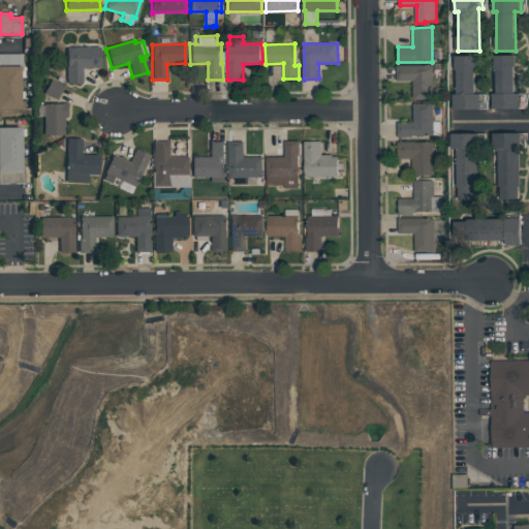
[(65,49),(99,49),(99,67),(81,68),(82,84),(66,84),(65,49)]
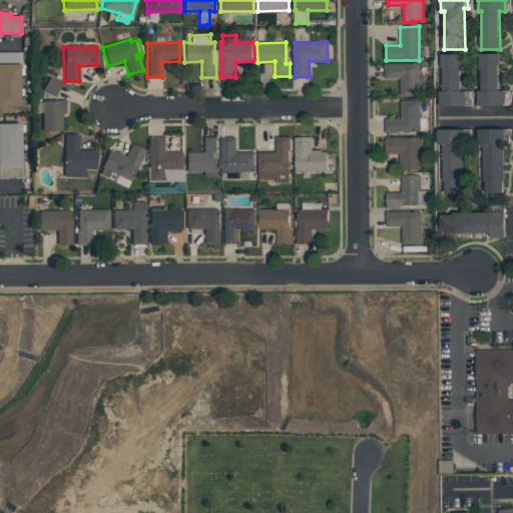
[(0,63),(21,64),(21,53),(0,52),(0,63)]
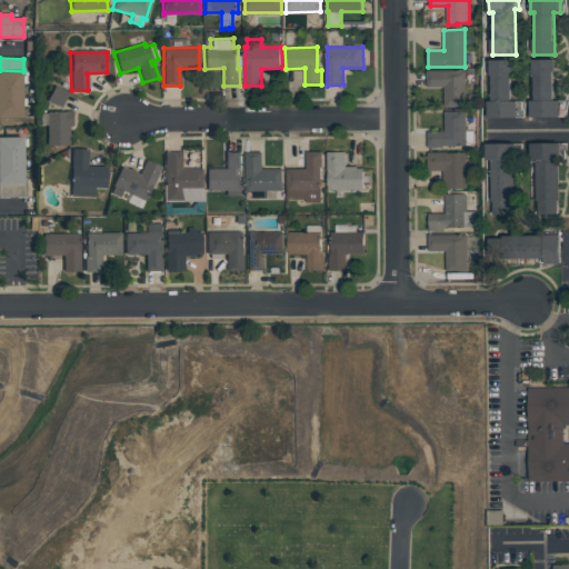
[(535,58),(557,58),(557,100),(561,100),(561,116),(532,117),(531,98),(536,98),(535,58)]
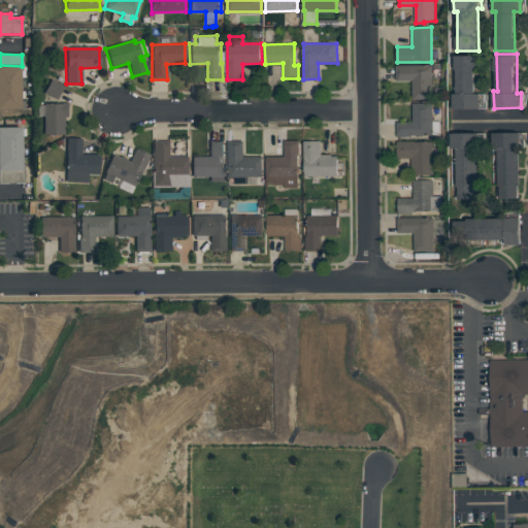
[(456,55),(477,55),(477,67),(476,67),(477,92),(480,92),(481,108),(455,108),(455,86),(458,86),(458,70),(457,70),(456,55)]
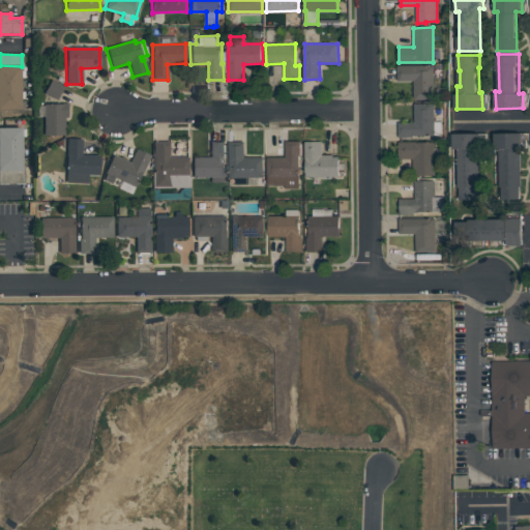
[(434,99),(415,100),(414,80),(398,80),(398,65),(433,65),(433,81),(434,99)]
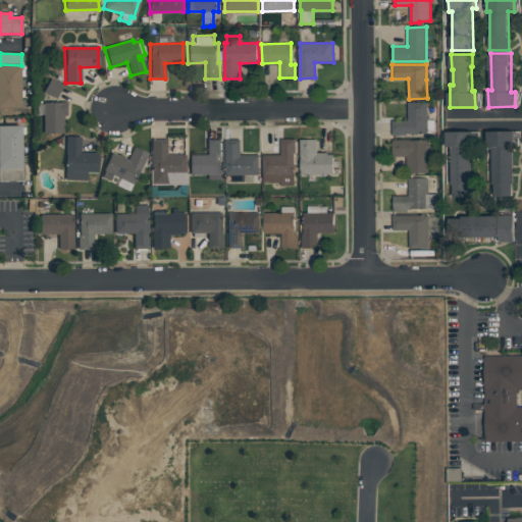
[(0,65),(19,65),(20,109),(0,109),(0,65)]
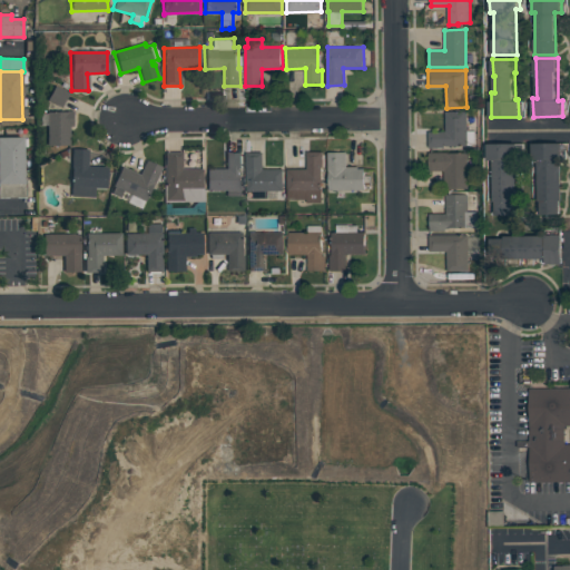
[(69,92),(55,86),(48,101),(61,108),(69,92)]
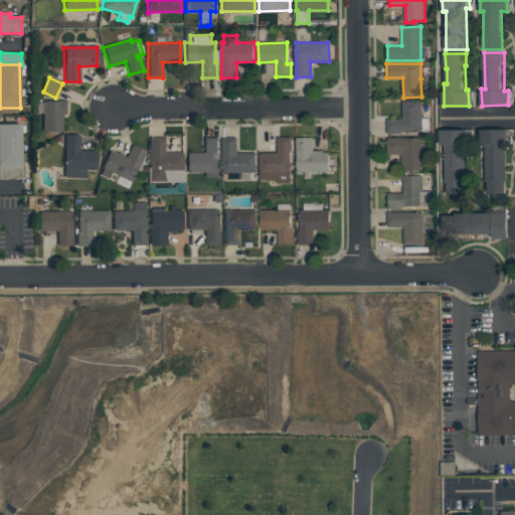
[(421,132),(387,132),(387,119),(402,118),(402,101),(421,101),(421,120),(421,132)]
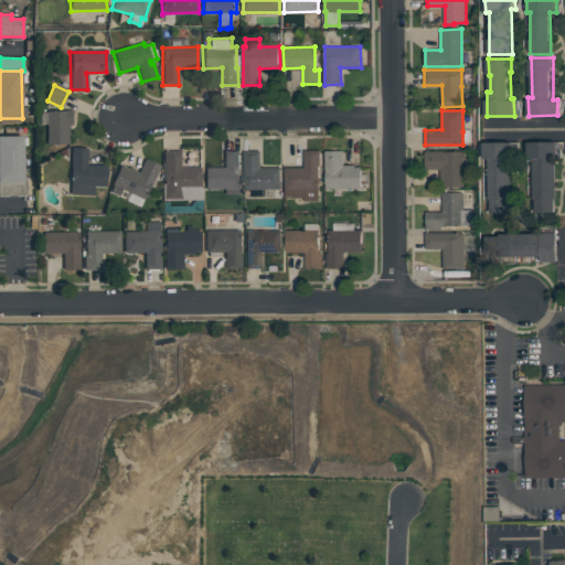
[(46,145),(71,145),(70,112),(46,112),(46,145)]
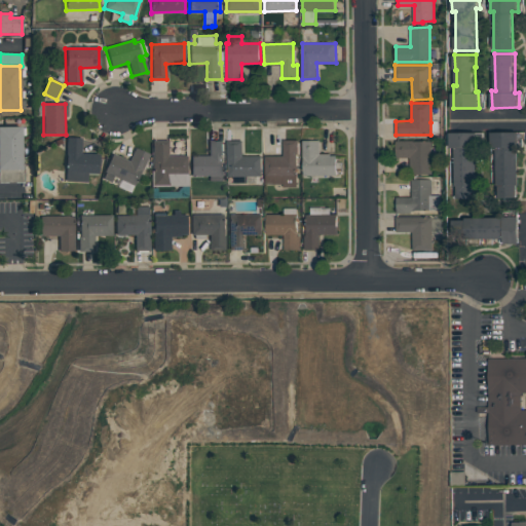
[(0,126),(22,126),(22,129),(24,128),(25,137),(21,137),(21,165),(24,165),(24,183),(0,183),(0,126)]
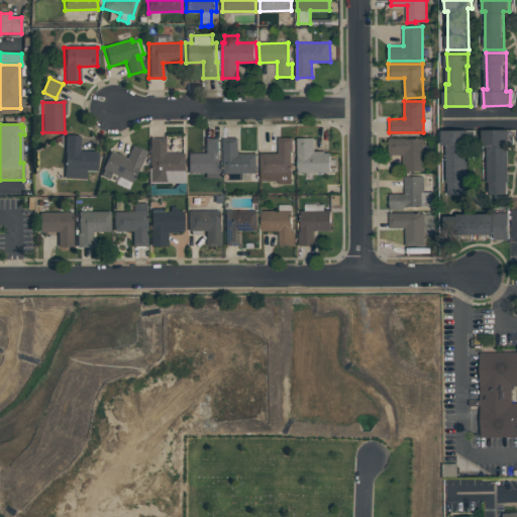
[(483,129),(510,128),(510,182),(508,182),(508,196),(489,196),(489,145),(483,145),(483,129)]
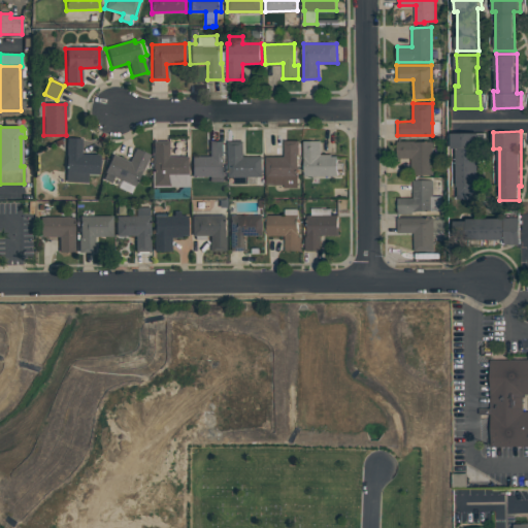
[(453,133),(481,132),(481,186),(475,186),(475,199),(459,199),(458,147),(453,149),(453,133)]
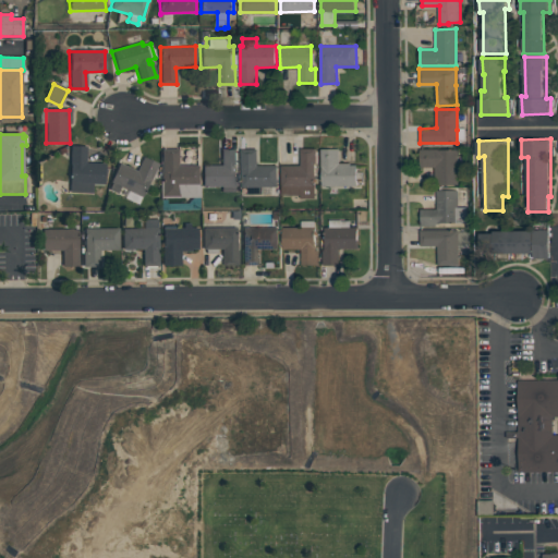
[(69,146),(86,146),(85,164),(104,164),(102,194),(68,193),(69,146)]
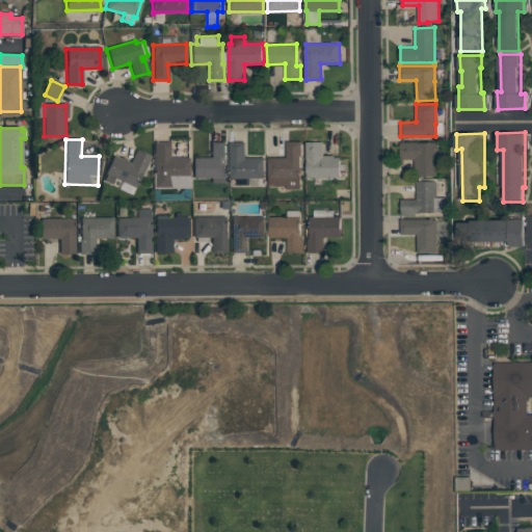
[(300,189),(287,189),(287,186),(269,186),(268,157),(287,157),(287,141),(301,140),(301,155),(300,155),(300,189)]
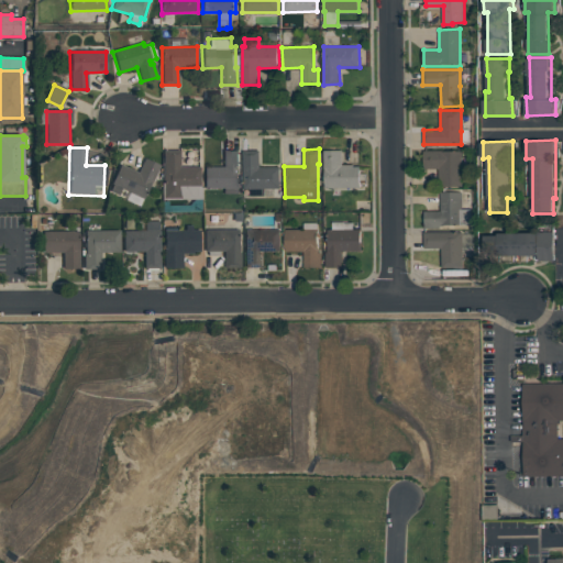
[(263,196),(250,196),(250,188),(244,188),(243,150),(260,150),(261,167),(280,166),(280,188),(263,188),(263,196)]
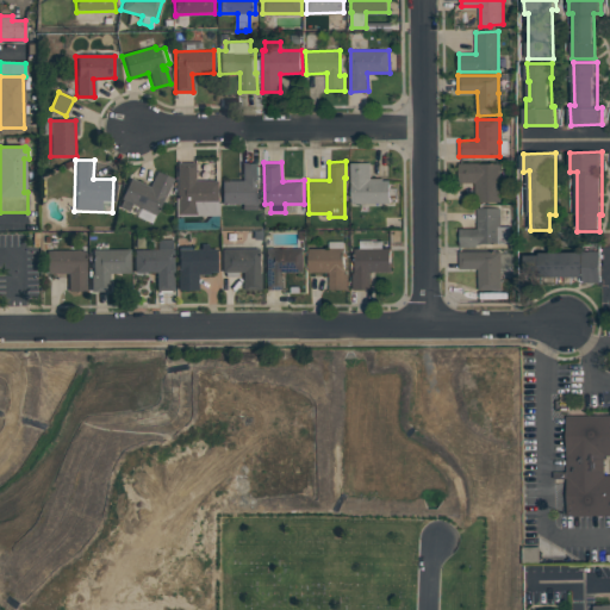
[(215,215),(175,216),(175,163),(193,163),(193,181),(215,181),(215,215)]
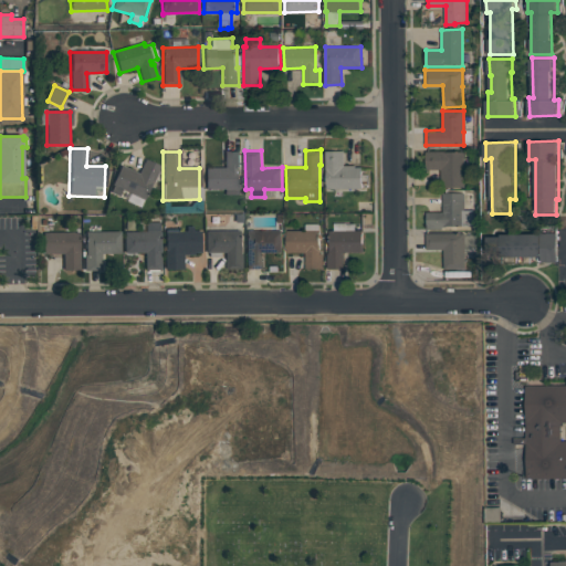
[(239,189),(205,189),(205,168),(223,168),(223,152),(241,152),(241,167),(238,167),(239,189)]
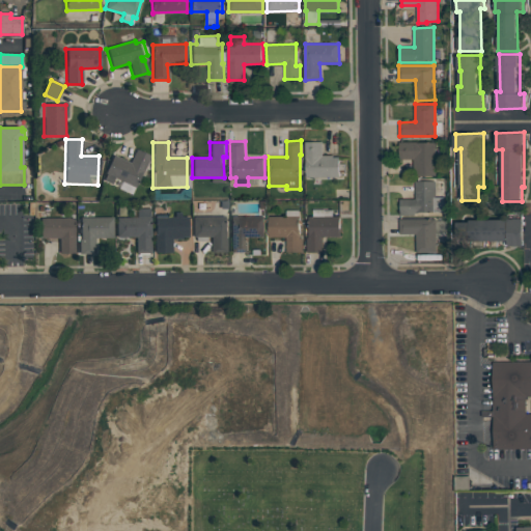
[(339,175),(307,176),(306,142),(324,142),(324,156),(334,155),(334,158),(338,158),(339,175)]
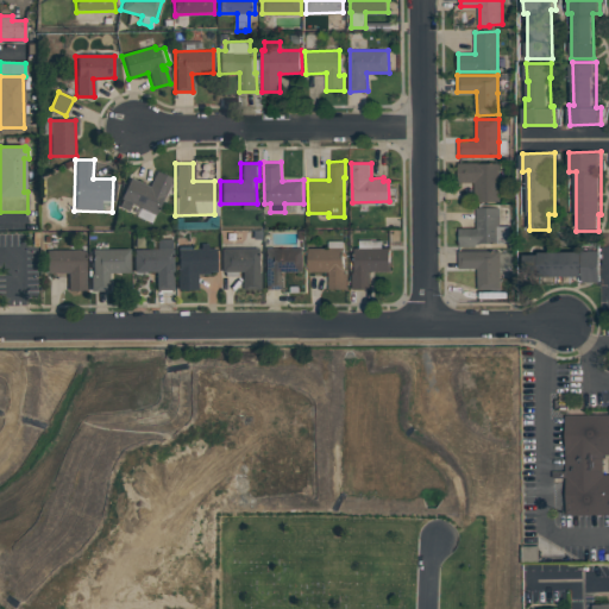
[(500,201),(477,201),(477,181),(458,181),(458,164),(498,163),(500,201)]
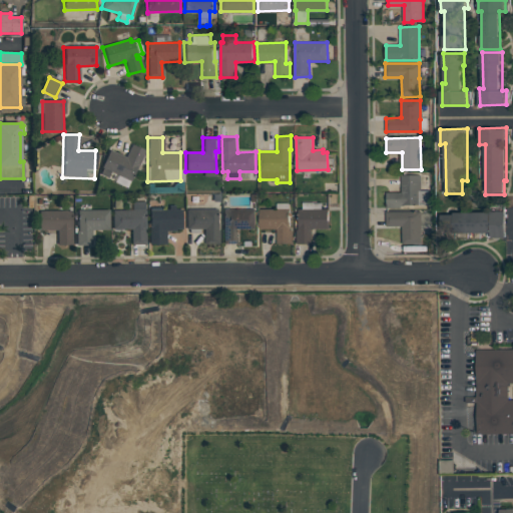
[(129,181),(109,172),(107,178),(97,174),(109,150),(124,157),(131,144),(144,150),(129,181)]
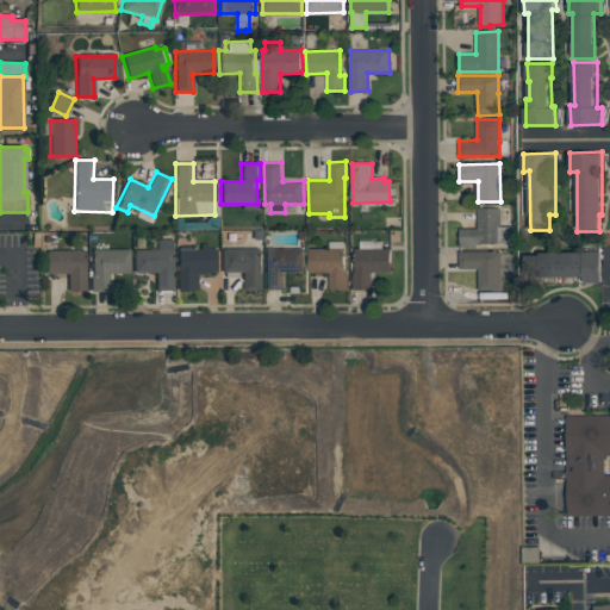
[(477,247),(460,248),(459,229),(478,229),(478,209),(500,207),(500,226),(510,226),(511,243),(477,244),(477,247)]
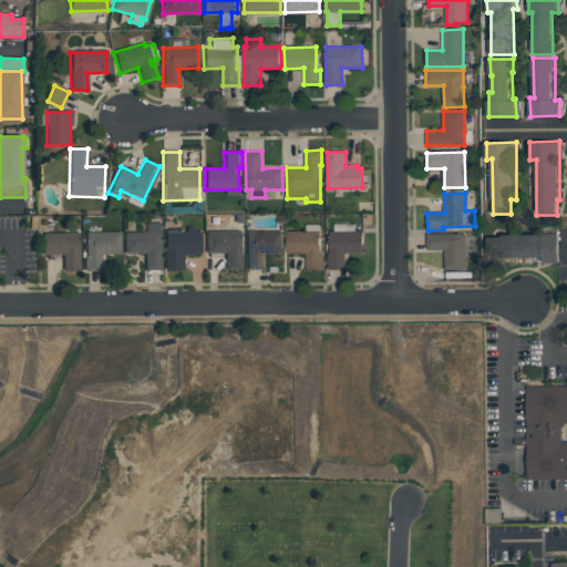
[(123,234),(145,233),(145,224),(158,223),(160,270),(144,270),(144,254),(124,254),(123,234)]
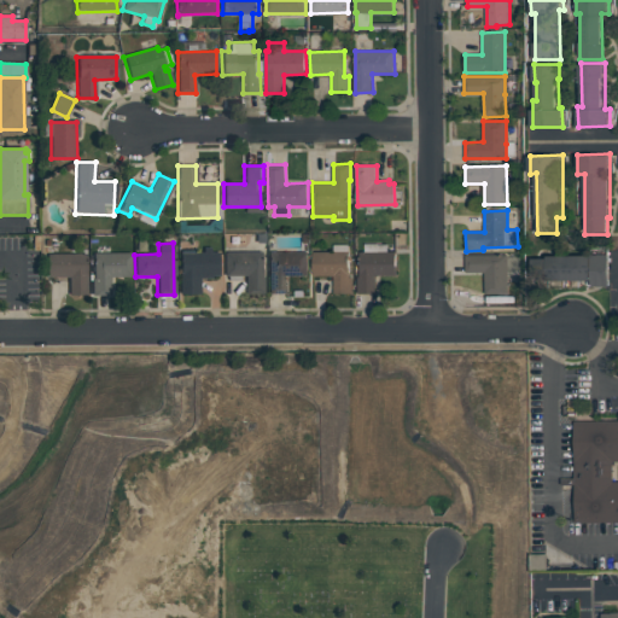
[(357,292),(357,251),(397,250),(397,274),(375,275),(377,292),(357,292)]
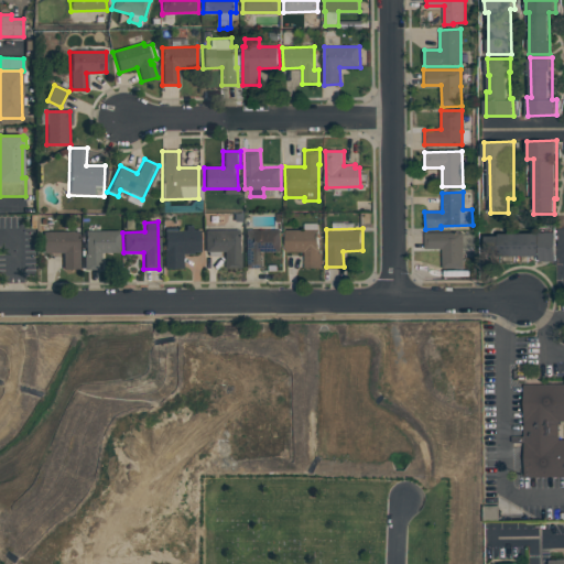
[(285,230),(321,229),(321,269),(304,269),(304,251),(285,251),(285,230)]
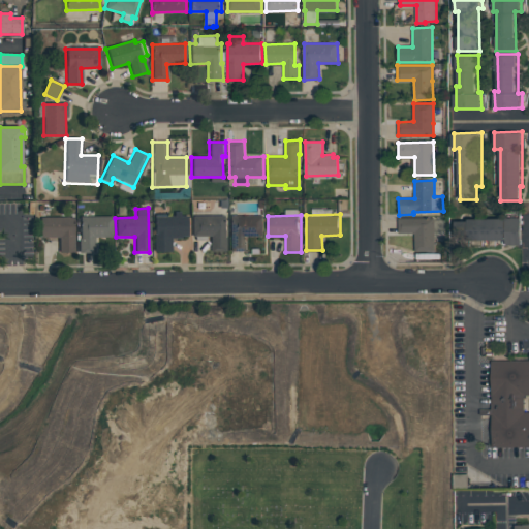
[(153,217),(186,216),(186,237),(169,237),(170,252),(154,252),(153,217)]
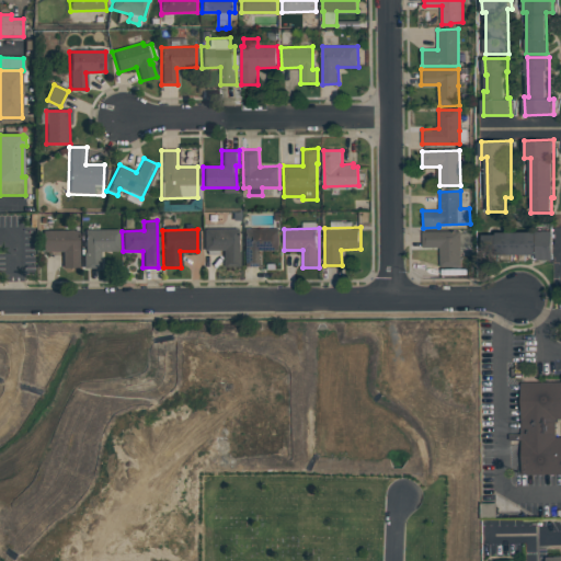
[(203,230),(237,229),(238,267),(222,267),(222,250),(203,250),(203,230)]
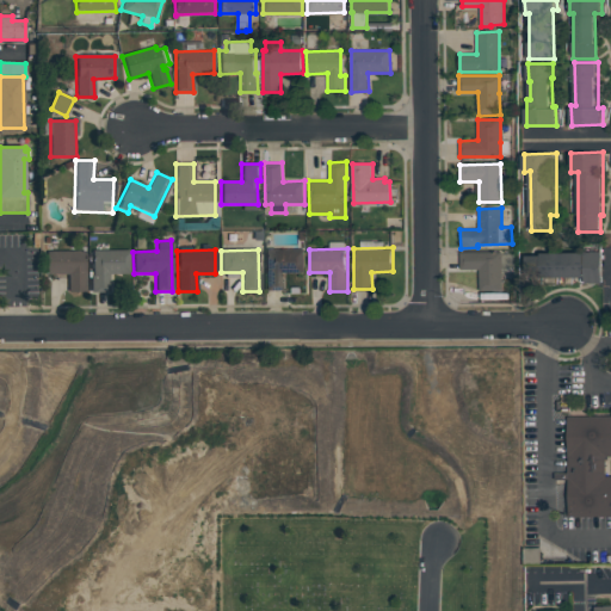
[(264,250),(303,250),(303,272),(282,272),(283,291),(264,291),(264,250)]
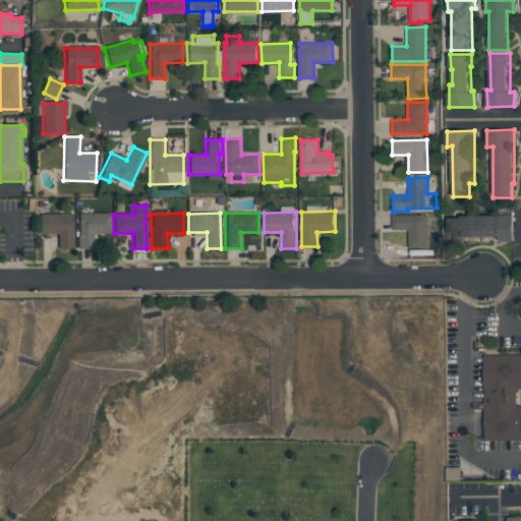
[(78,214),(110,214),(111,234),(93,234),(93,249),(78,249),(77,236),(79,236),(78,214)]
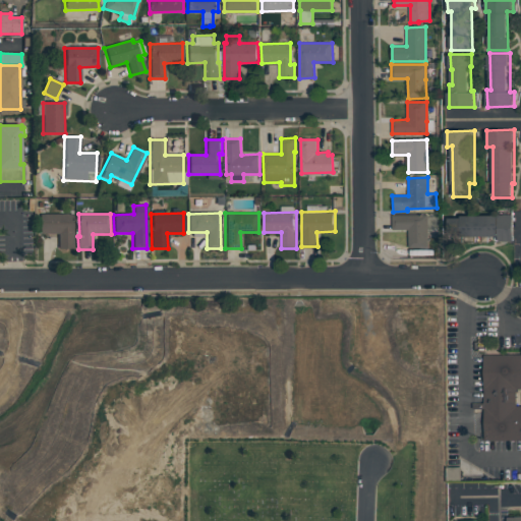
[(39,216),(71,215),(72,250),(57,250),(57,234),(40,235),(39,216)]
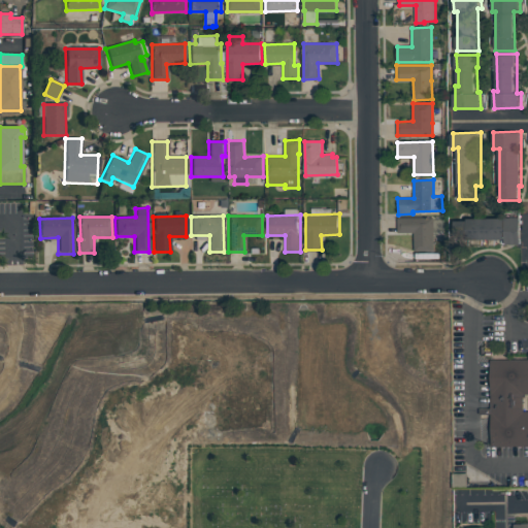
[(398,218),(433,218),(434,252),(414,252),(414,232),(398,232),(398,218)]
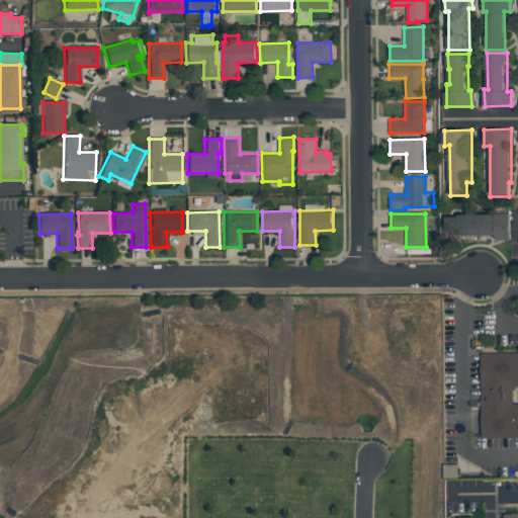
[(446,216),(511,214),(512,240),(497,240),(496,235),(446,236),(446,216)]
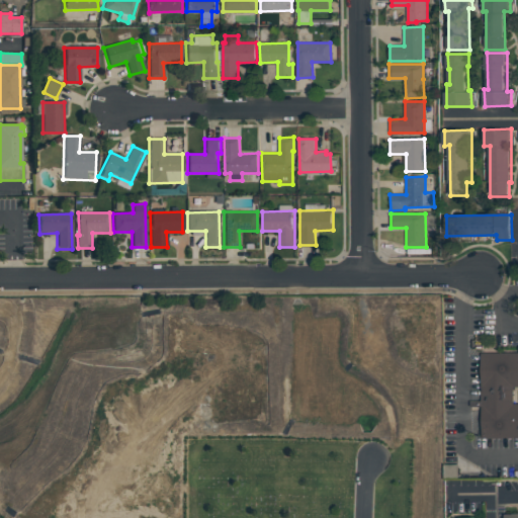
[(517,350),(485,351),(485,437),(517,436),(517,350)]
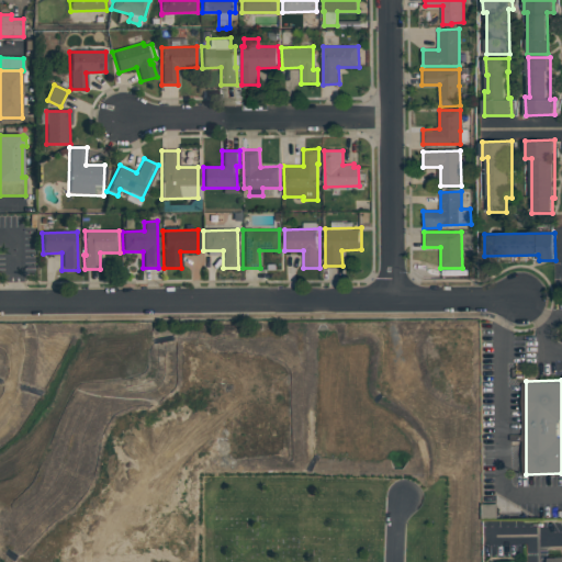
[(498,518),(498,505),(484,505),(484,518),(498,518)]
